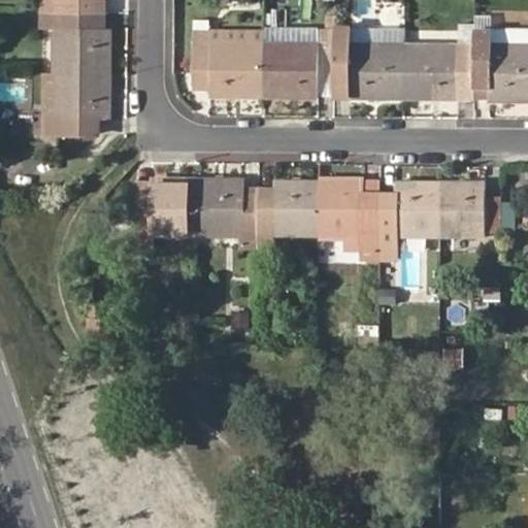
[(37,0),(37,9),(96,10),(96,0),(37,0)]
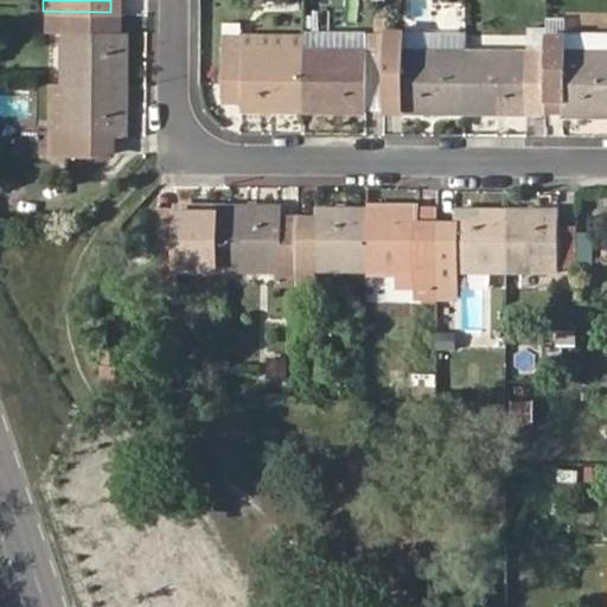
[(110,0),(110,12),(122,12),(122,0),(110,0)]
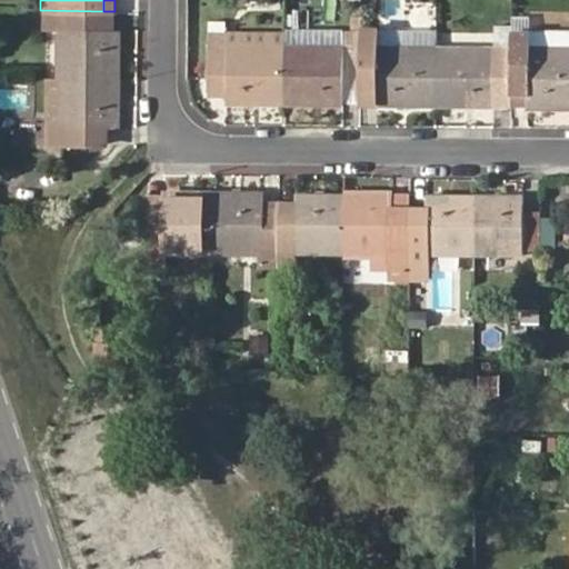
[(55,76),(119,77),(120,27),(115,27),(103,27),(103,11),(40,10),(40,27),(57,27),(55,76)]
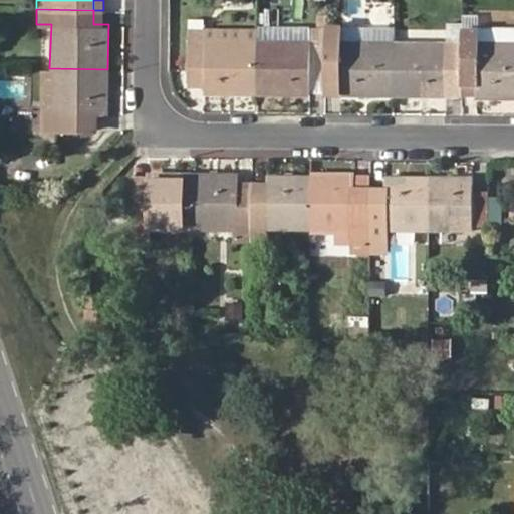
[(103,24),(103,10),(93,10),(93,24),(103,24)]
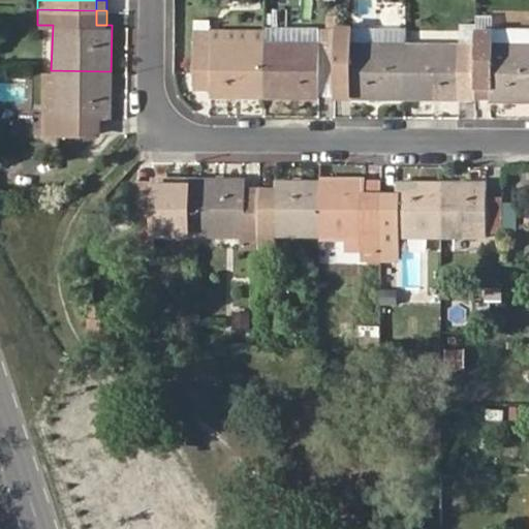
[(209,16),(195,16),(195,27),(209,27),(209,16)]
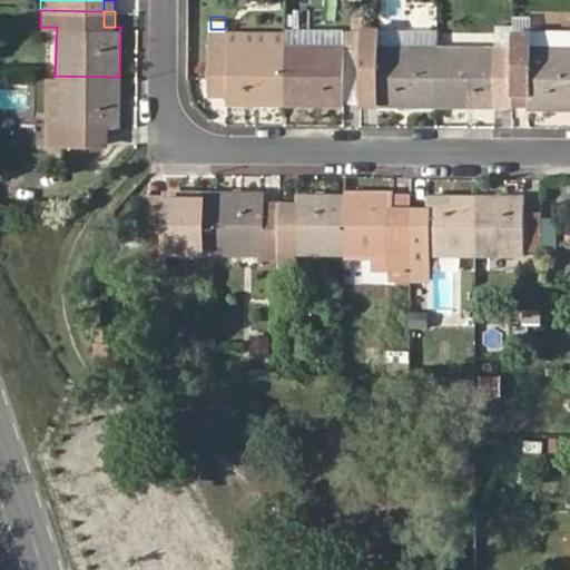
[(361,90),(362,51),(362,17),(352,17),(352,31),(344,31),(344,42),(285,42),(284,104),(328,105),(343,106),(343,89),(361,90)]
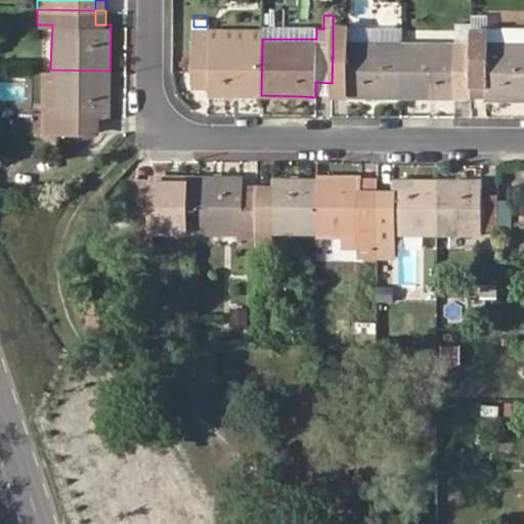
[(261,95),(262,39),(262,28),(207,27),(193,27),(192,80),(209,81),(209,94),(261,95)]
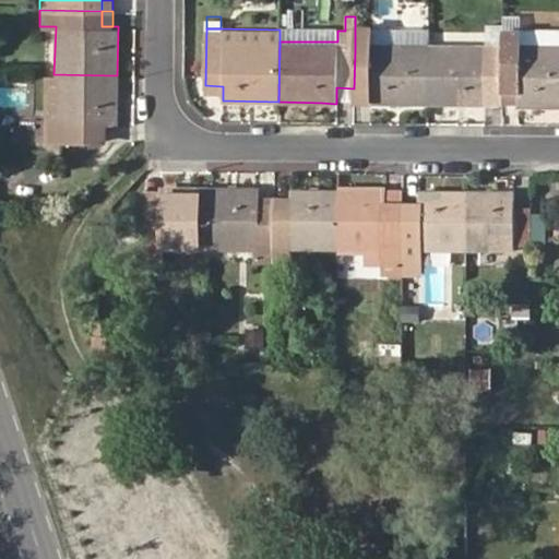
[(485,90),(503,91),(503,34),(485,33),(485,44),(429,44),(428,106),(485,107),(485,90)]
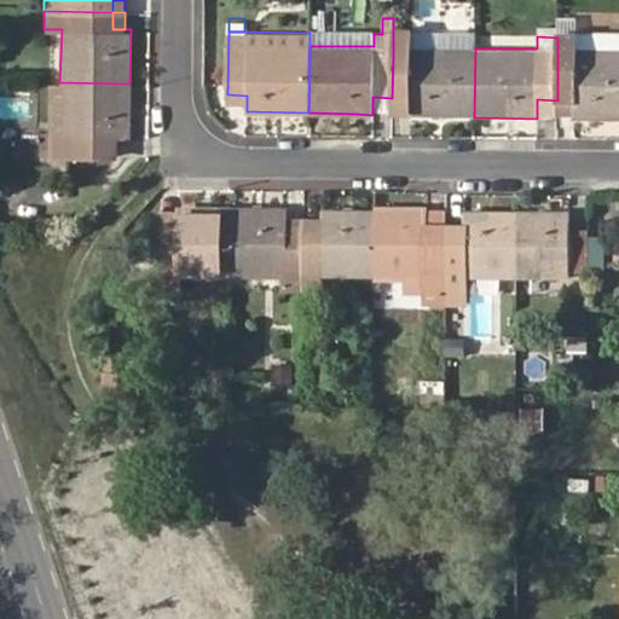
[(618,120),(618,119),(618,50),(574,50),(574,38),(557,38),(557,100),(574,100),(574,119),(618,120)]
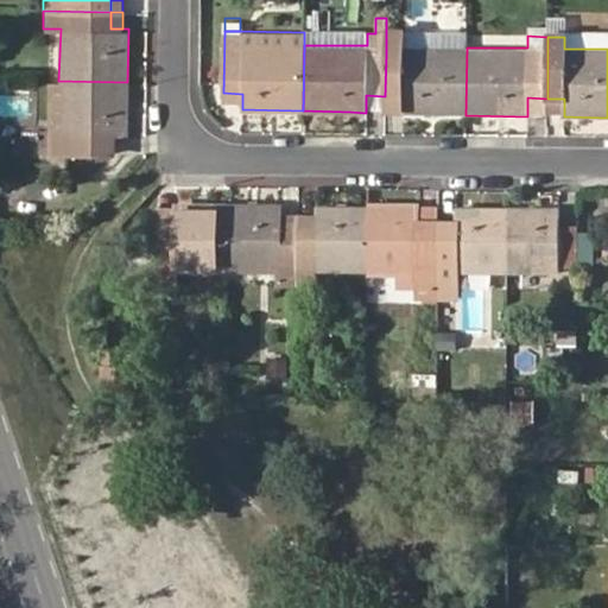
[(455,115),(466,115),(467,48),(404,46),(403,55),(386,55),(385,96),(403,97),(403,113),(455,115)]
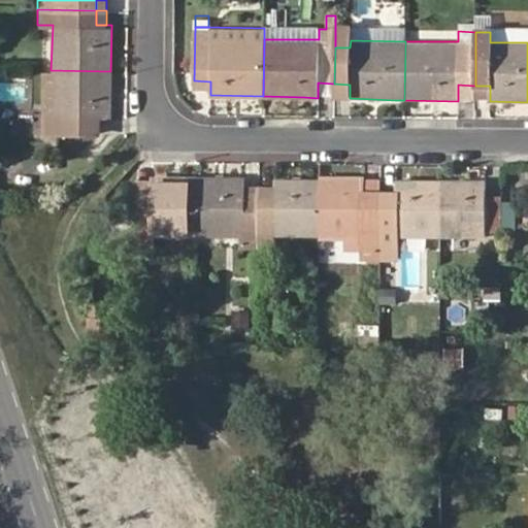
[(97,117),(110,117),(110,71),(51,70),(45,70),(44,113),(47,113),(47,130),(96,130),(97,117)]
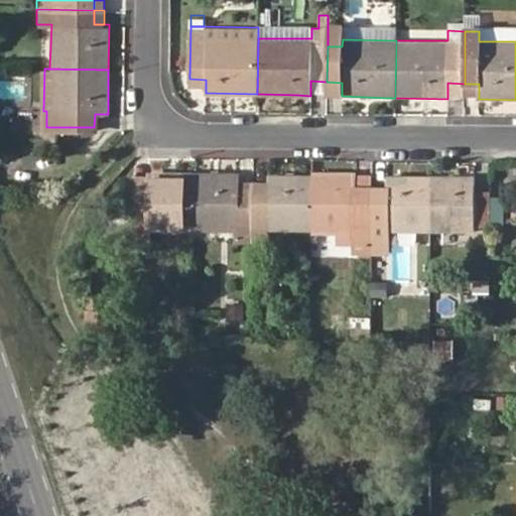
[(465,99),(479,99),(479,84),(465,84),(465,99)]
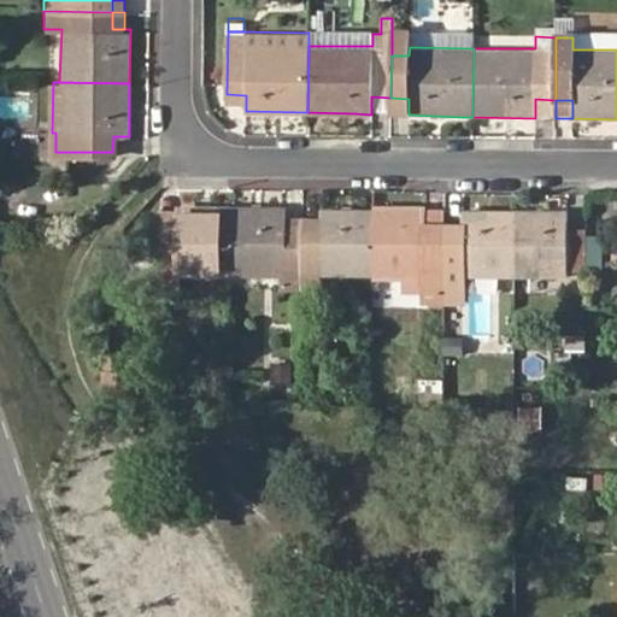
[(178,274),(231,275),(233,216),(233,206),(176,205),(176,223),(157,223),(156,291),(178,291),(178,274)]
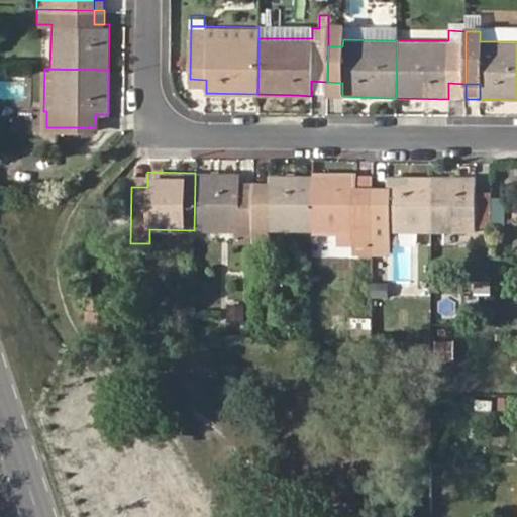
[(147,172),(131,172),(131,187),(147,187),(147,172)]
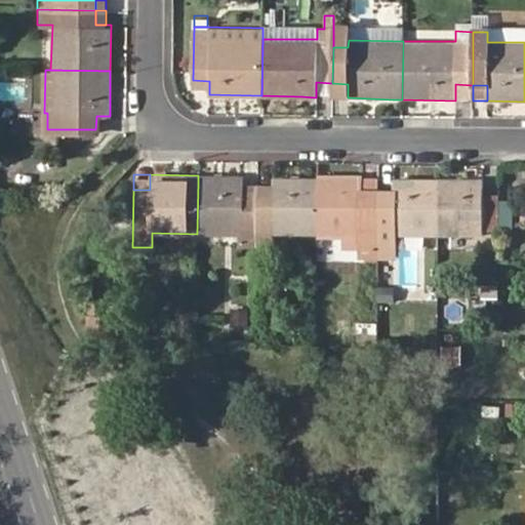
[(256,247),(257,218),(257,192),(243,192),(243,183),(243,176),(198,175),(198,184),(197,234),(241,234),(241,247),(256,247)]
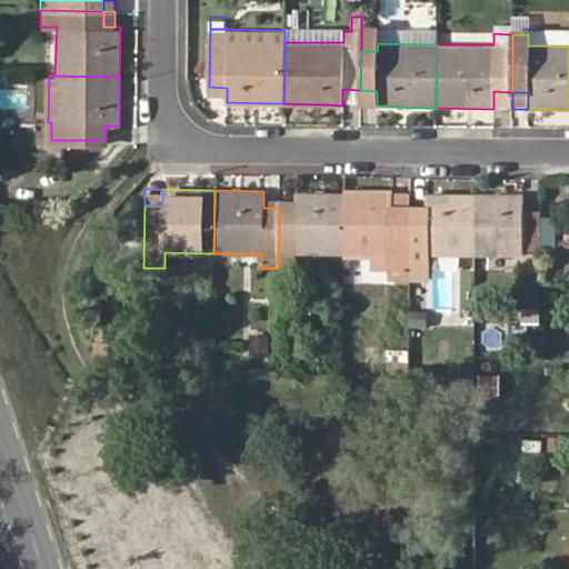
[(295,253),(343,255),(345,223),(345,192),(295,191),(293,198),(293,208),(279,208),(279,237),(278,268),(295,268),(295,253)]
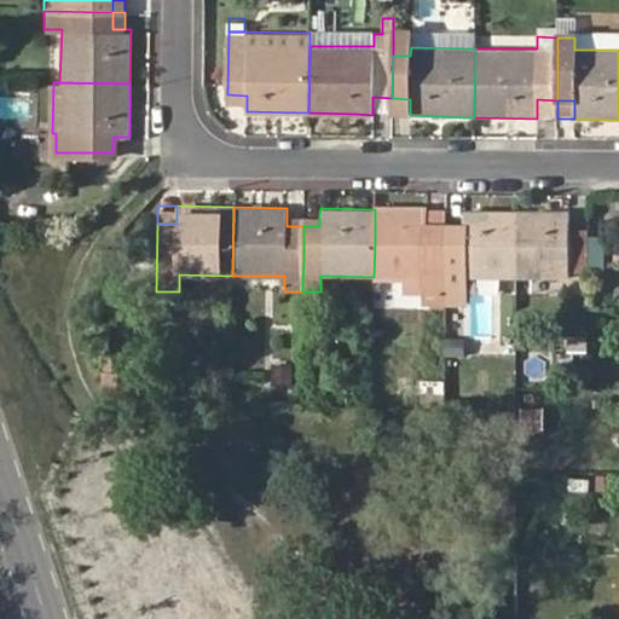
[(424,301),(445,302),(445,227),(426,227),(427,210),(385,209),(375,209),(375,243),(374,277),(403,277),(424,277),(424,291),(424,301)]
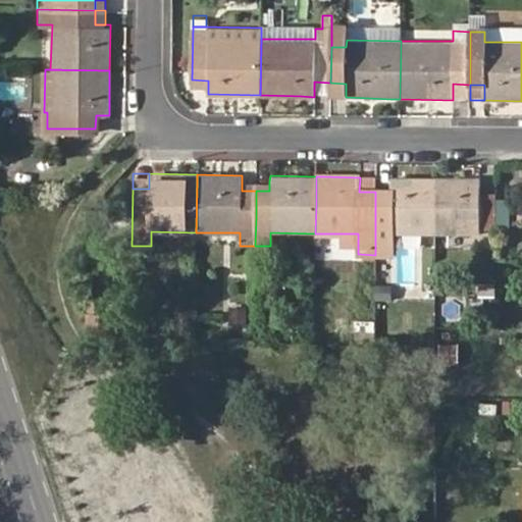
[(375,192),(376,177),(360,177),(359,192),(375,192)]
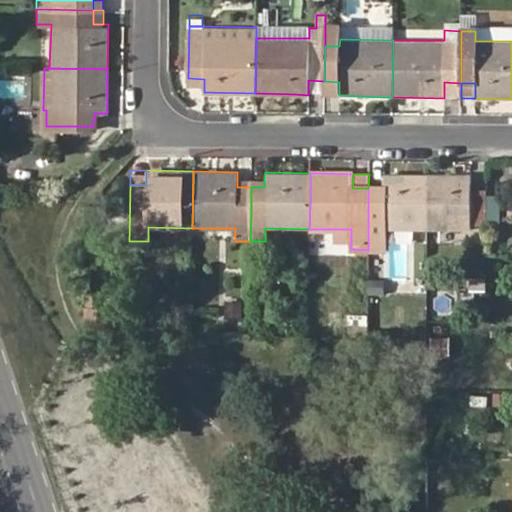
[(386,229),(428,230),(429,175),(401,175),(383,174),(383,189),(368,188),(368,250),(385,250),(386,229)]
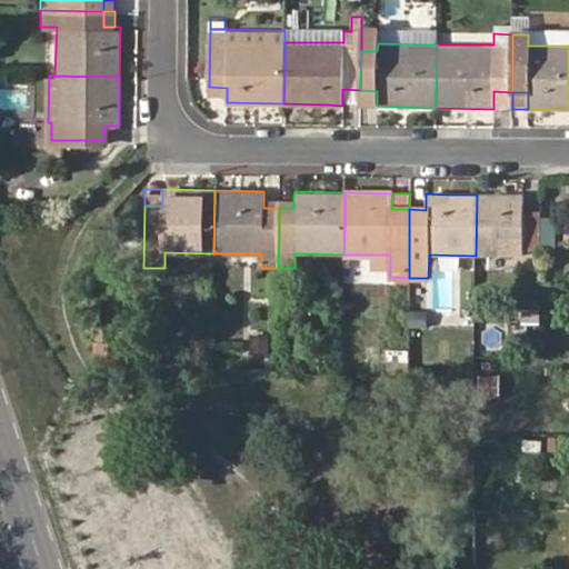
[(540,250),(540,221),(540,212),(522,211),(522,195),(477,195),(476,256),(522,257),(522,250),(540,250)]
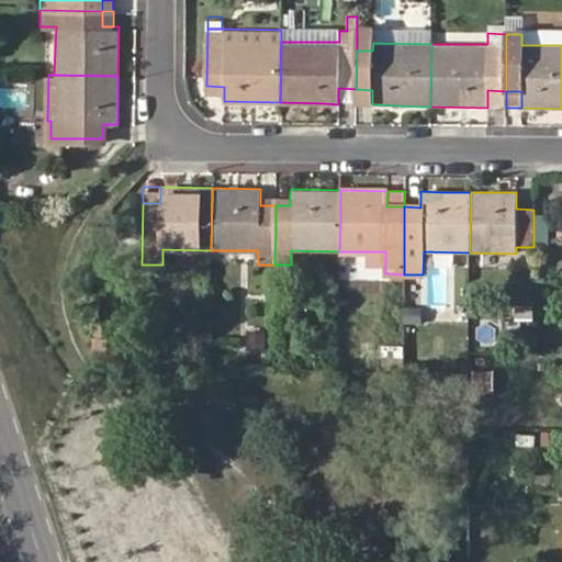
[(276,205),(276,195),(260,195),(260,205),(276,205)]
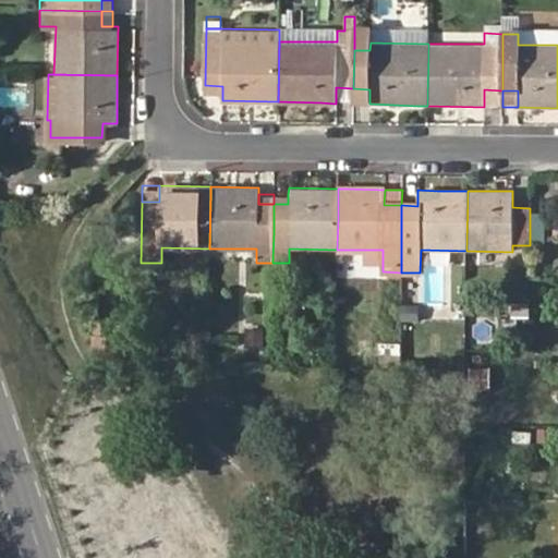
[(274,204),(288,204),(288,194),(274,194),(274,204)]
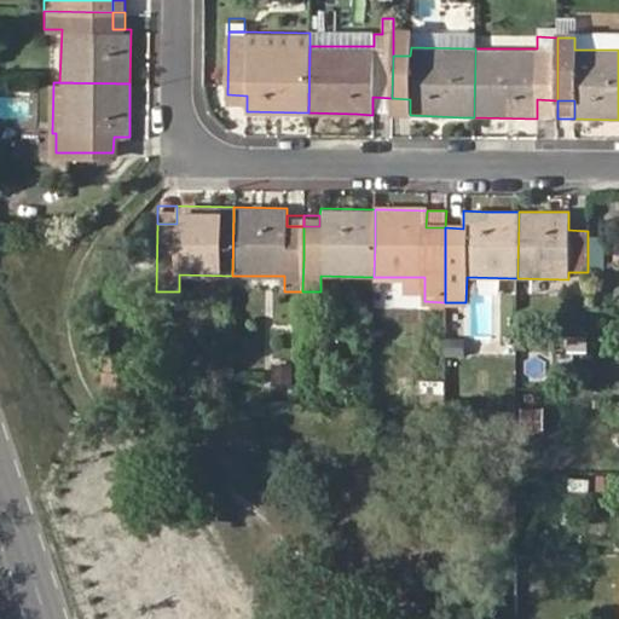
[(588,272),(601,272),(601,241),(588,241),(588,272)]
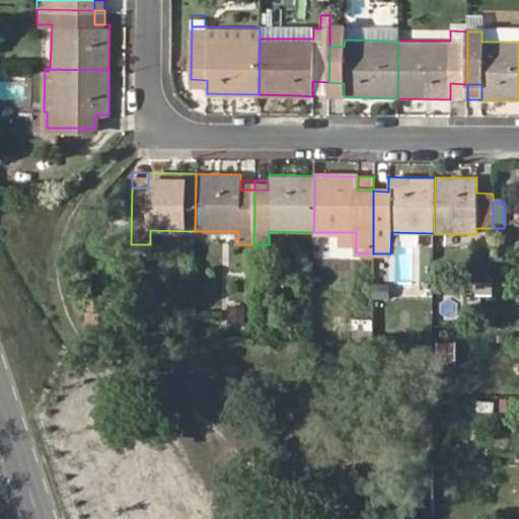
[(338,232),(337,243),(356,244),(356,232),(338,232)]
